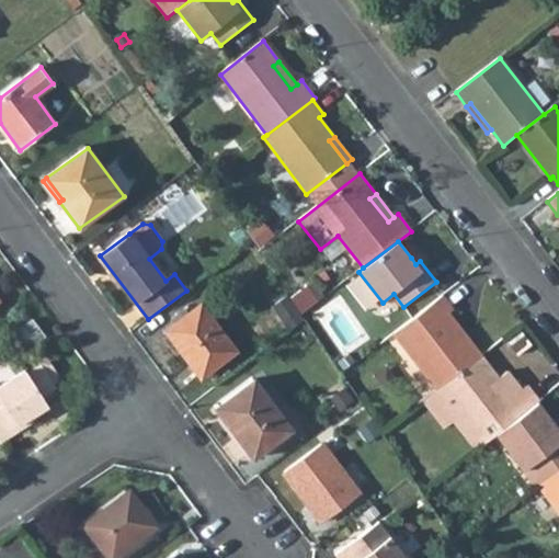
[(415,264),(420,261),(415,254),(411,258),(415,264)]
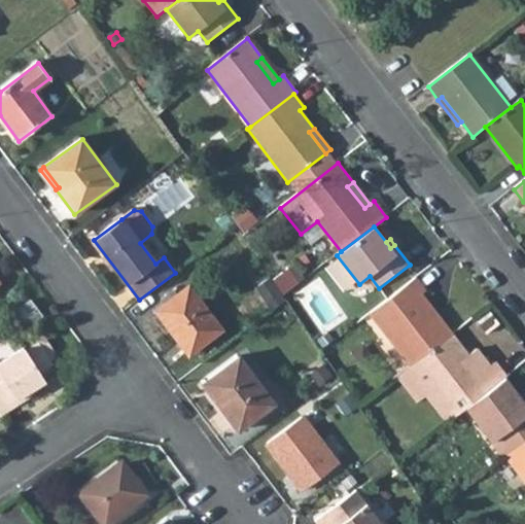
[(300,284),(288,269),(273,281),(284,297),(300,284)]
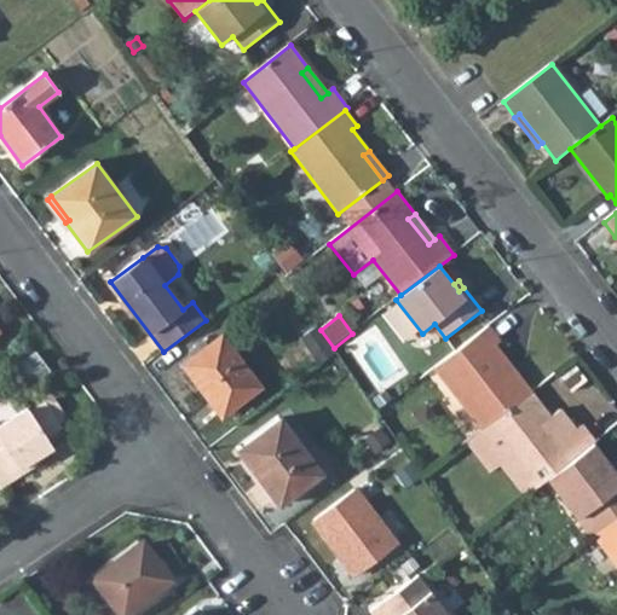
[(483,430),(526,396),(507,372),(513,367),(496,347),(501,343),(489,326),(434,369),(483,430)]
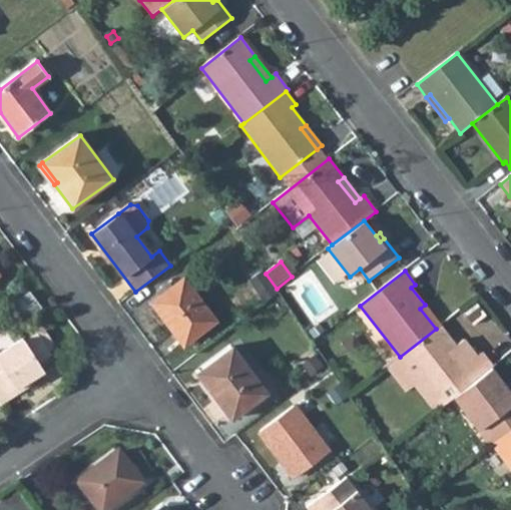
[(215,323),(184,280),(152,304),(184,347),(215,323)]
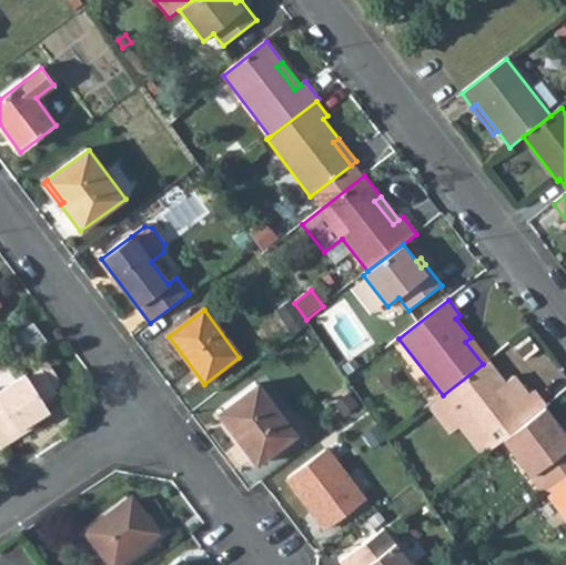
[(46,342),(33,324),(18,336),(31,353),(46,342)]
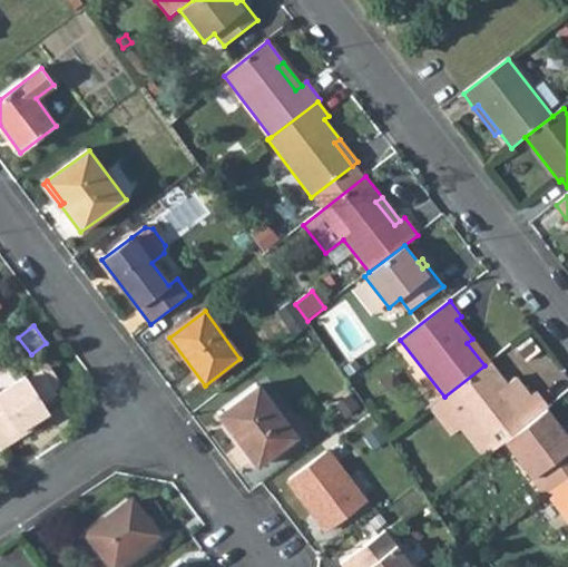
[(485,365),(490,362),(472,339),(467,343),(485,365)]
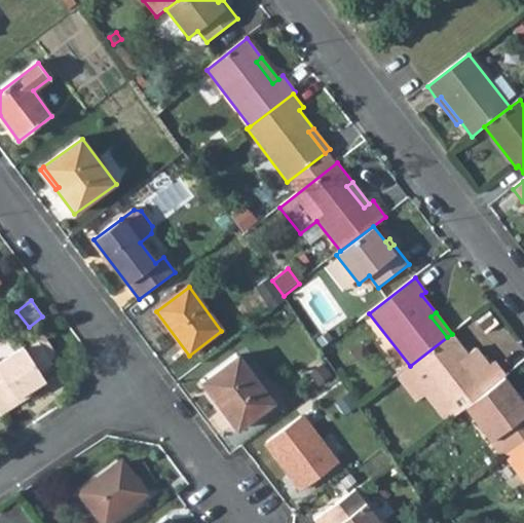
[(463,359),(469,355),(452,334),(447,337),(463,359)]
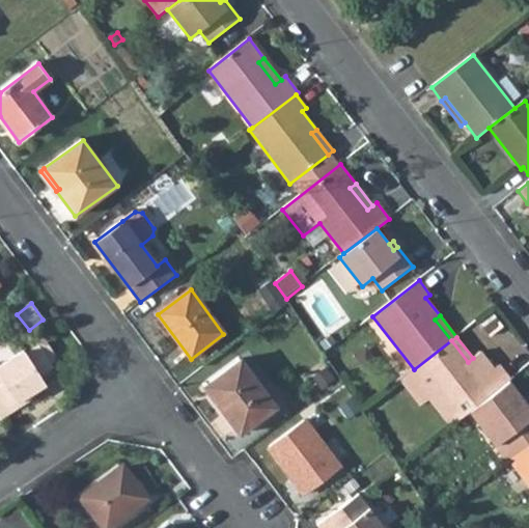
[(451,340),(414,369),(433,394),(452,420),(455,423),(470,412),(509,381),(510,380),(499,366),(494,370),(480,353),(473,358),(468,362),(451,340)]
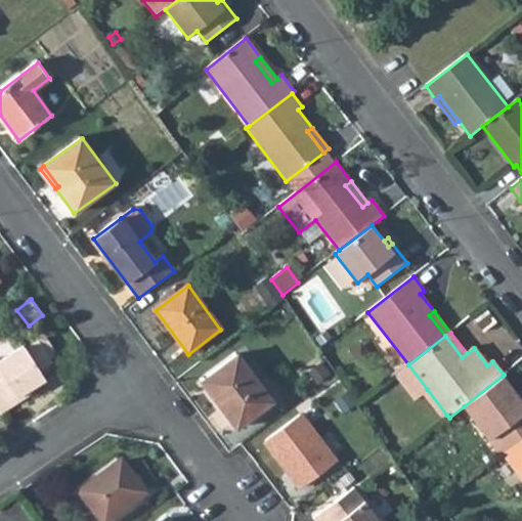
[(0,413),(1,415),(20,402),(17,398),(31,390),(46,380),(40,372),(53,363),(51,360),(54,358),(55,351),(48,340),(41,344),(39,341),(26,349),(25,346),(0,361),(0,413)]
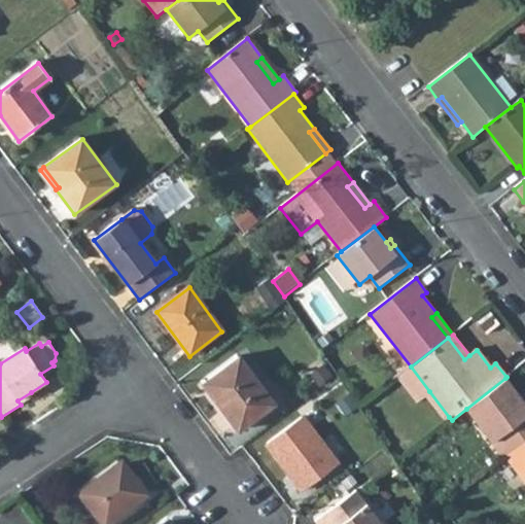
[(275,405),(239,357),(206,382),(222,404),(218,406),(238,431),(275,405)]
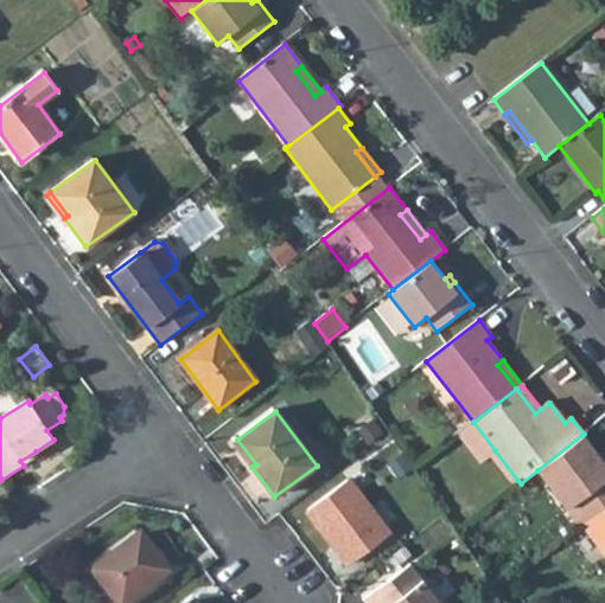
[(495,450),(473,422),(458,434),(479,462),(495,450)]
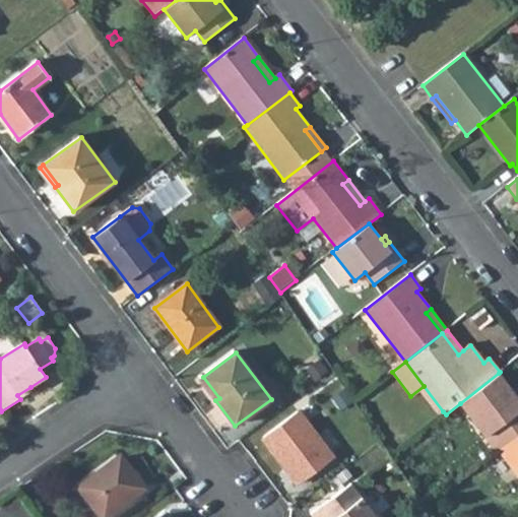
[(499,450),(517,435),(517,396),(513,390),(499,373),(460,403),(497,451),(499,450)]
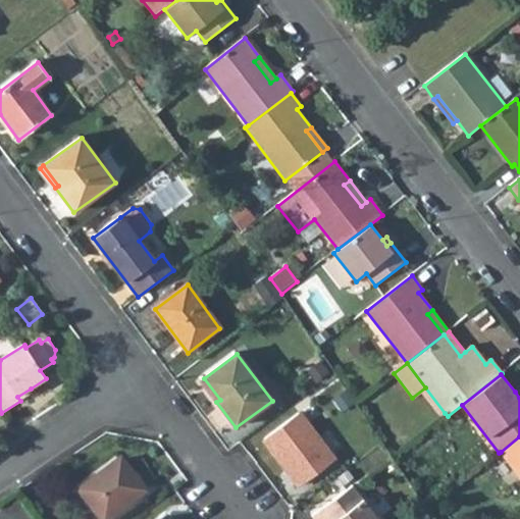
[(216,402),(220,400),(204,378),(200,380),(216,402)]
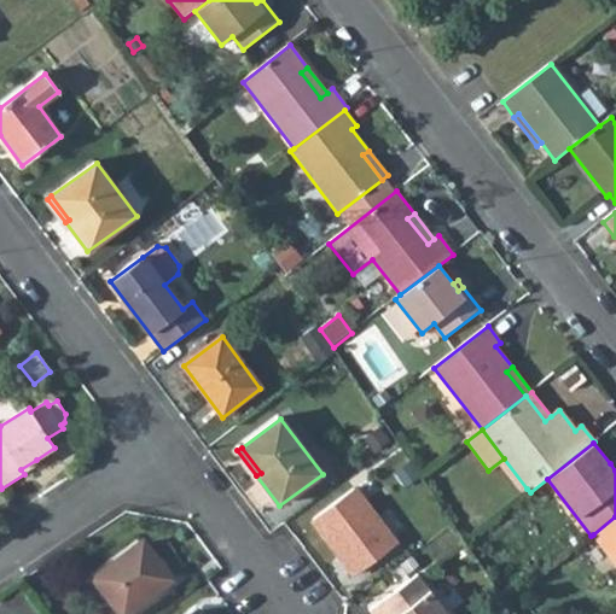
[(24,474),(39,465),(36,460),(21,469),(24,474)]
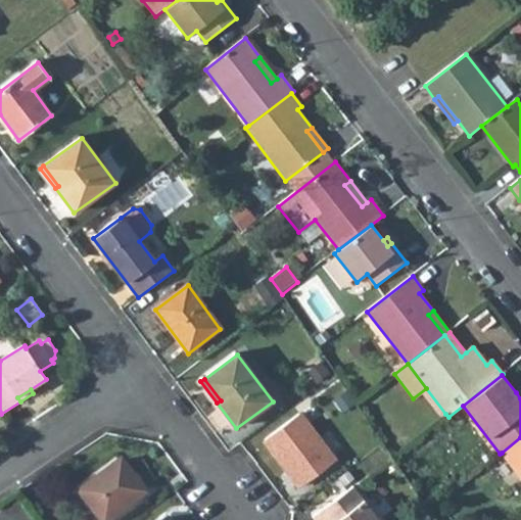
[(336,462),(300,415),(265,440),(300,488),(336,462)]
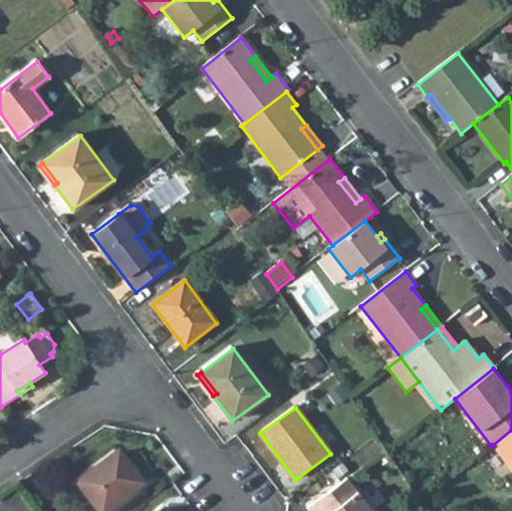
[(511,430),(493,445),(511,469),(511,430)]
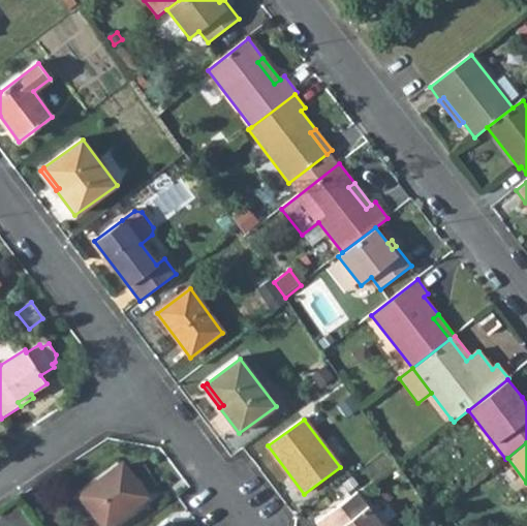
[(115,525),(148,501),(123,468),(80,500),(98,525),(115,525)]
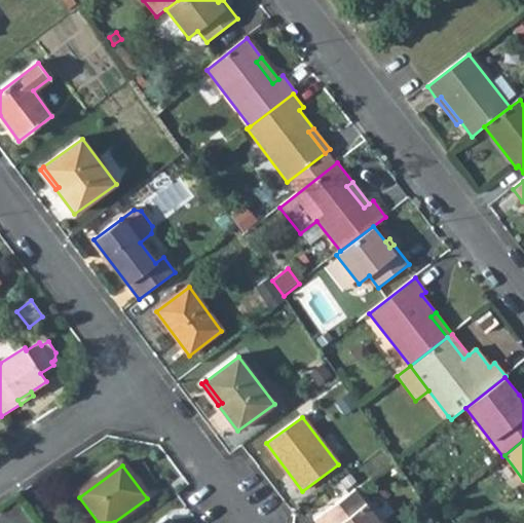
[(380,522),(356,490),(314,520),(316,522),(380,522)]
